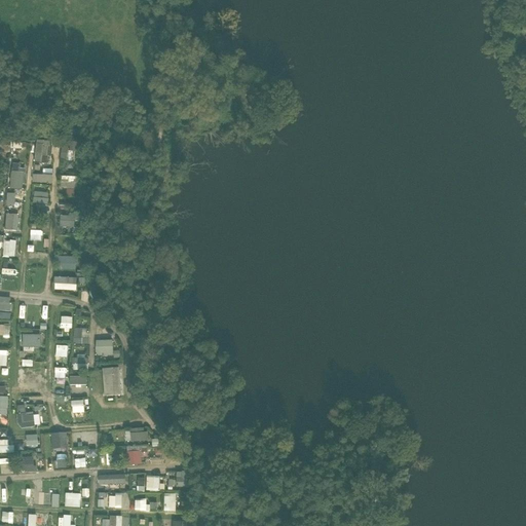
[(239,97),(254,109),(258,105),(242,92),(239,97)]
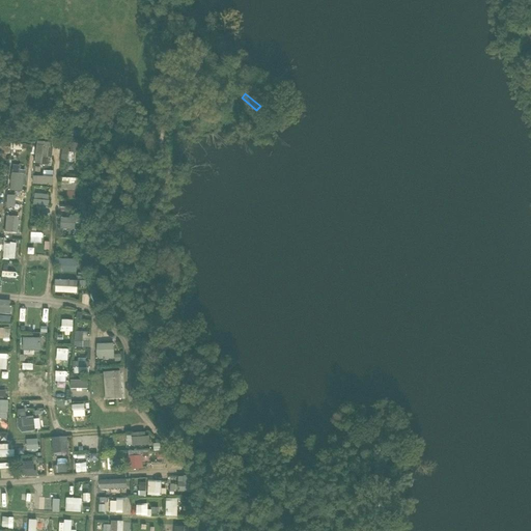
[(35,164),(50,164),(51,147),(36,146),(35,164)]
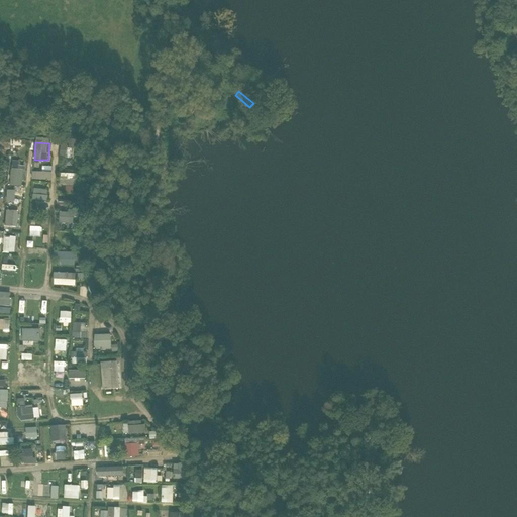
[(23,186),(23,166),(11,167),(12,187),(23,186)]
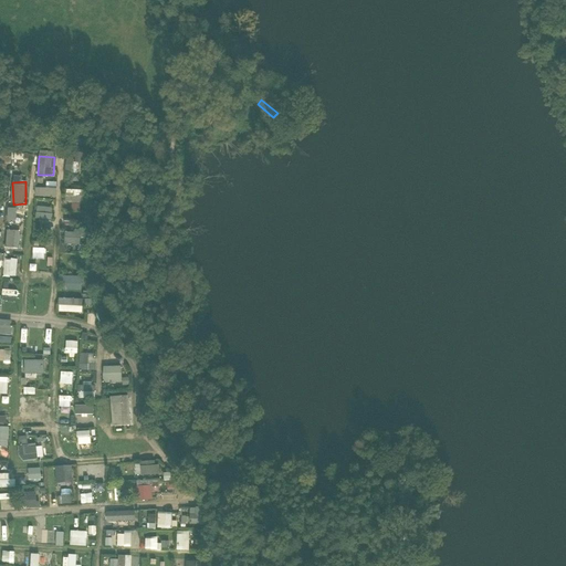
[(46,182),(46,188),(35,188),(35,198),(56,197),(55,182),(46,182)]
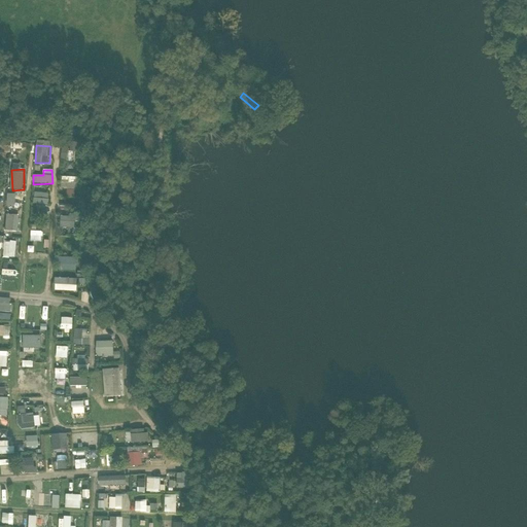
[(61,177),(61,188),(78,189),(78,177),(61,177)]
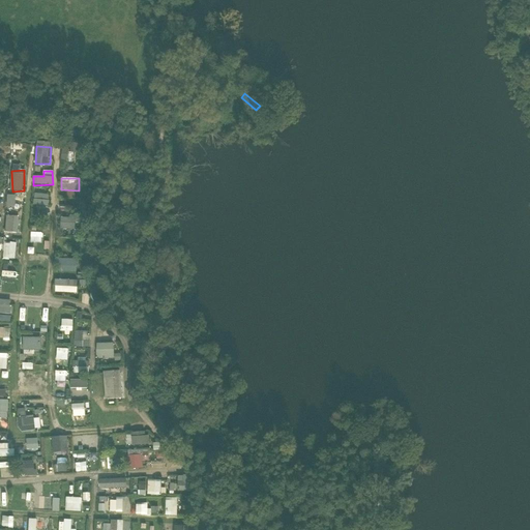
[(34,194),(34,206),(50,206),(50,195),(34,194)]
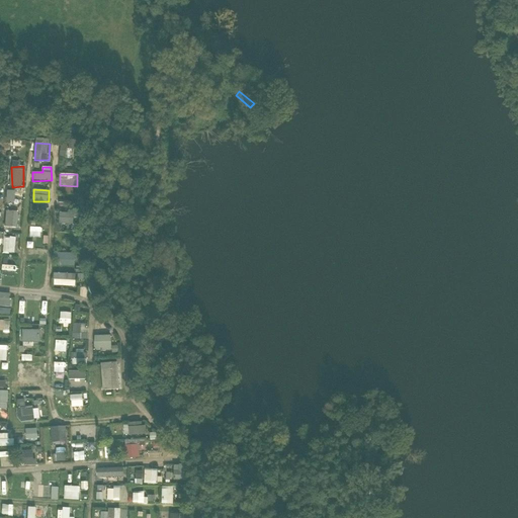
[(5,228),(19,227),(18,210),(5,211),(5,228)]
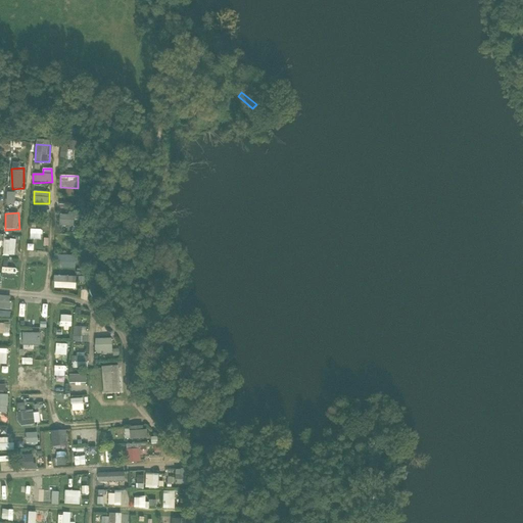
[(60,215),(60,226),(75,227),(76,215),(60,215)]
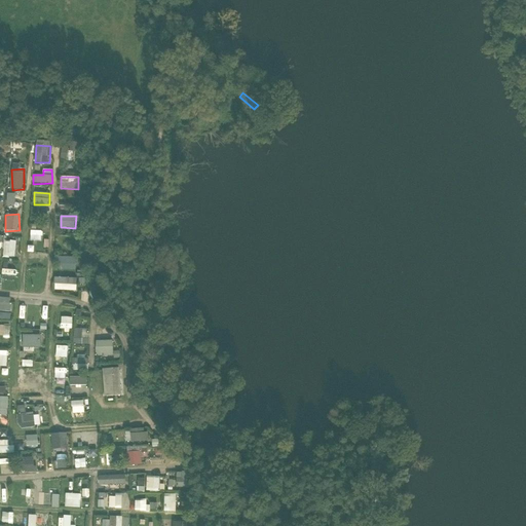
[(21,247),(16,247),(16,241),(4,240),(4,257),(21,258),(21,247)]
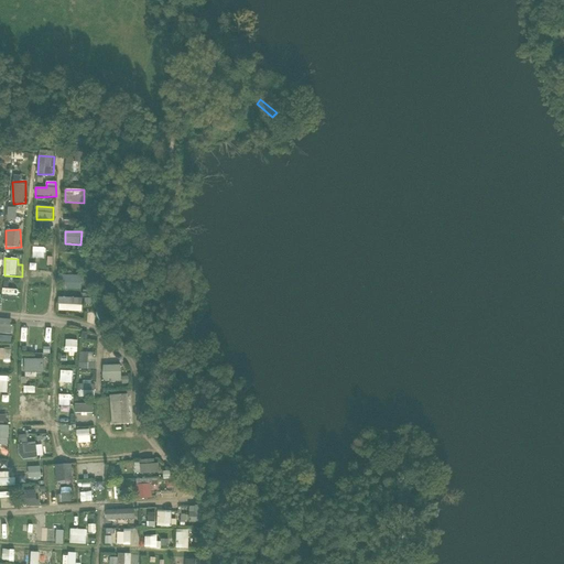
[(60,275),(60,283),(67,283),(67,290),(83,290),(83,275),(60,275)]
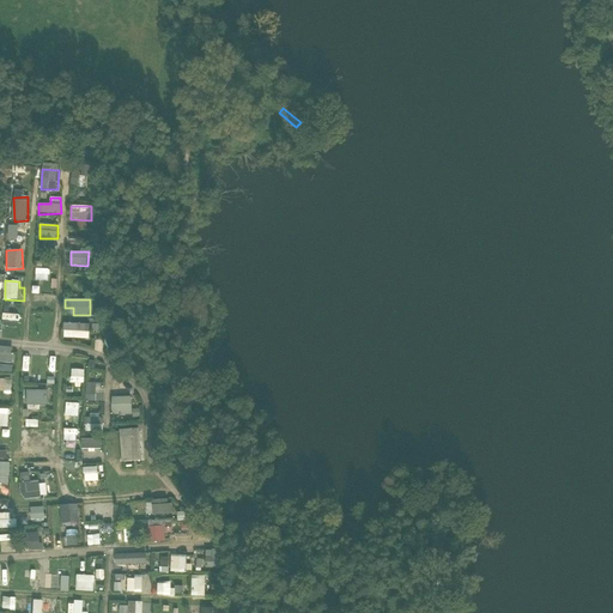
[(90,339),(90,325),(64,323),(64,338),(90,339)]
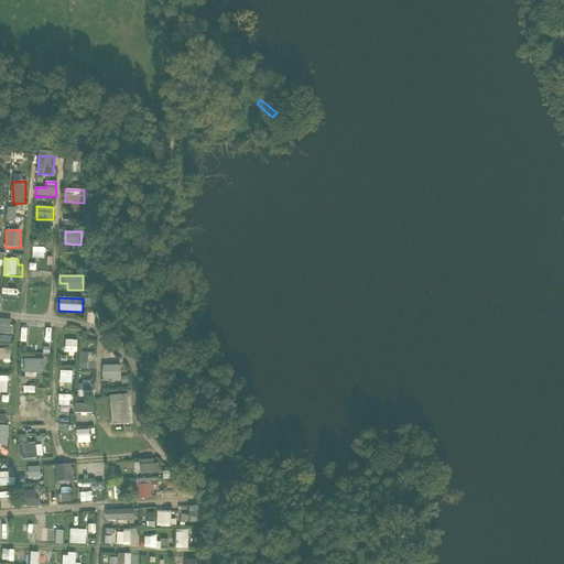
[(32,340),(32,329),(21,329),(20,340),(32,340)]
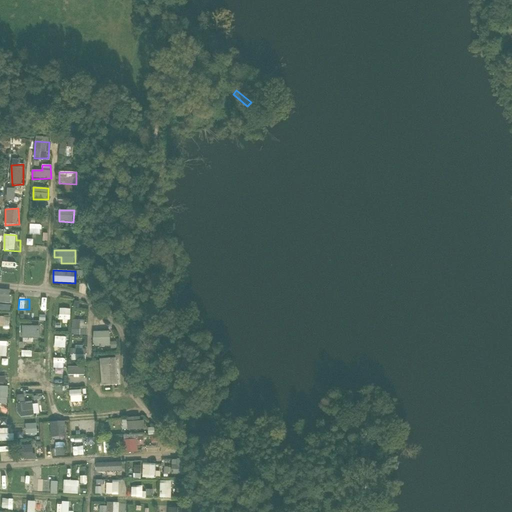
[(9,331),(10,318),(1,317),(0,330),(9,331)]
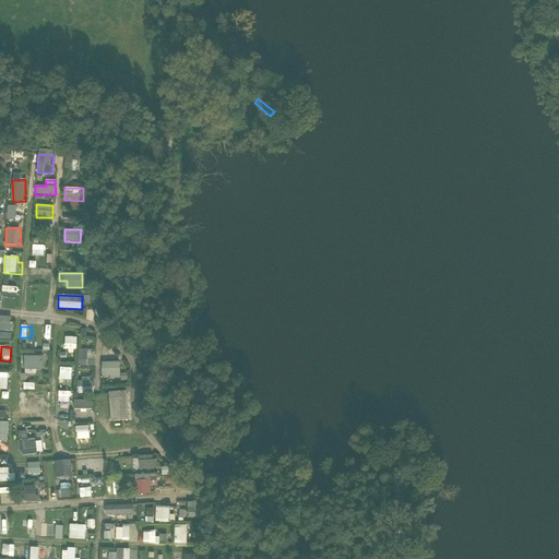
[(78,366),(95,367),(95,349),(78,349),(78,366)]
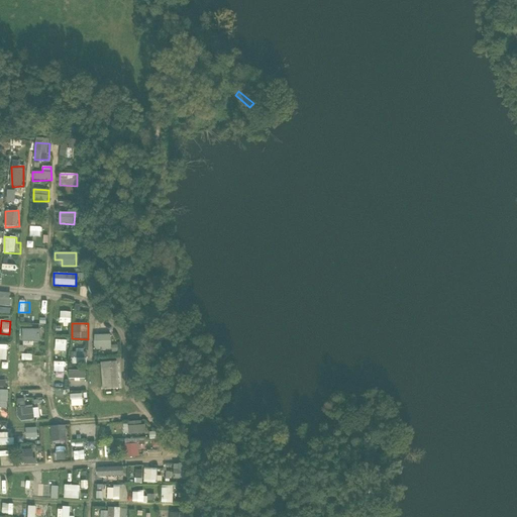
[(41,341),(41,329),(22,329),(22,341),(41,341)]
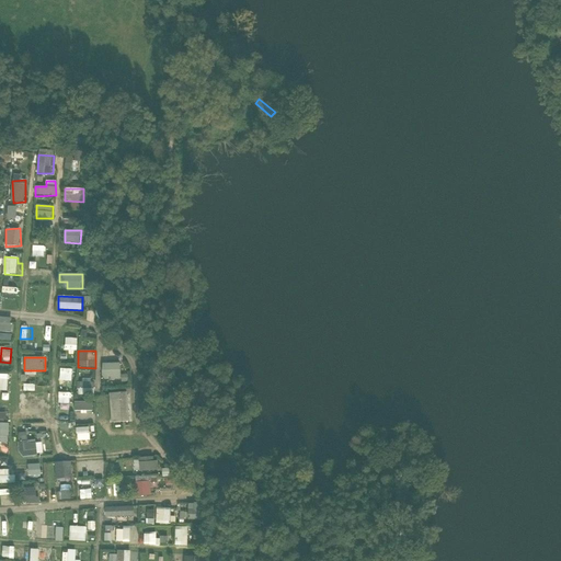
[(103,363),(102,380),(128,380),(128,374),(122,374),(122,364),(103,363)]
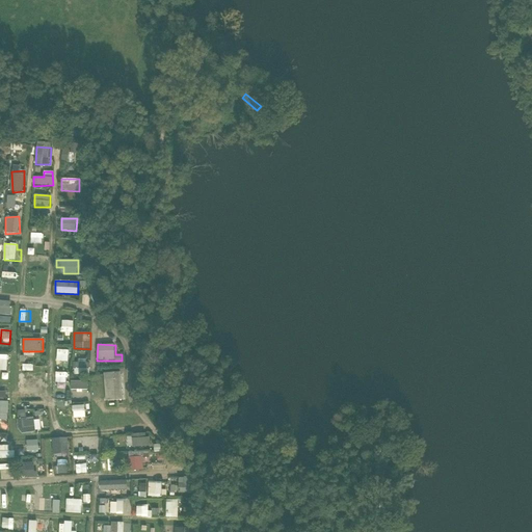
[(68,371),(68,362),(58,362),(58,371),(68,371)]
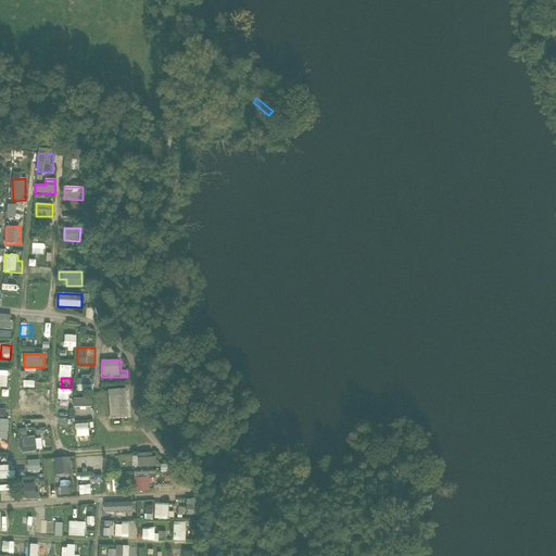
[(77,379),(77,392),(92,392),(92,380),(77,379)]
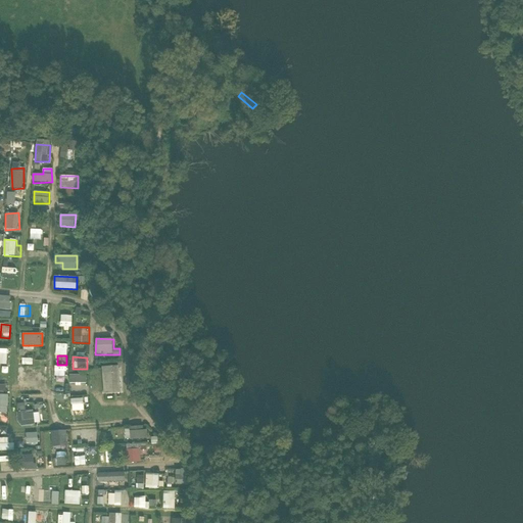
[(102,375),(104,375),(119,374),(117,367),(101,368),(102,375)]
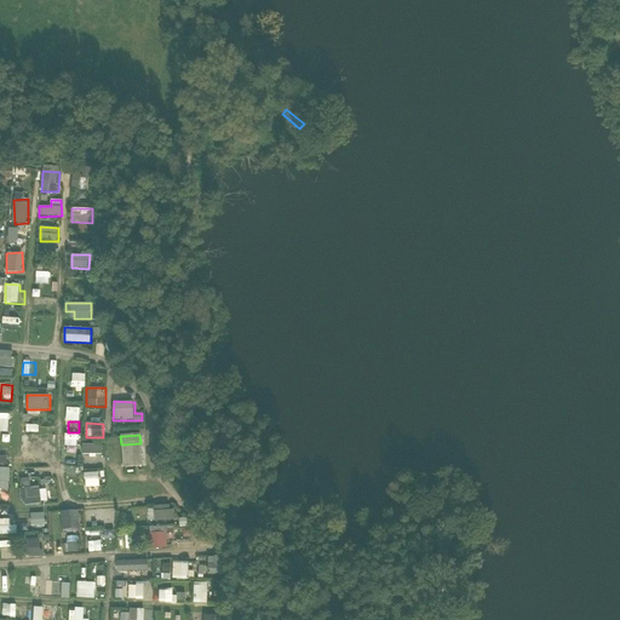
[(142,466),(141,443),(124,445),(125,468),(142,466)]
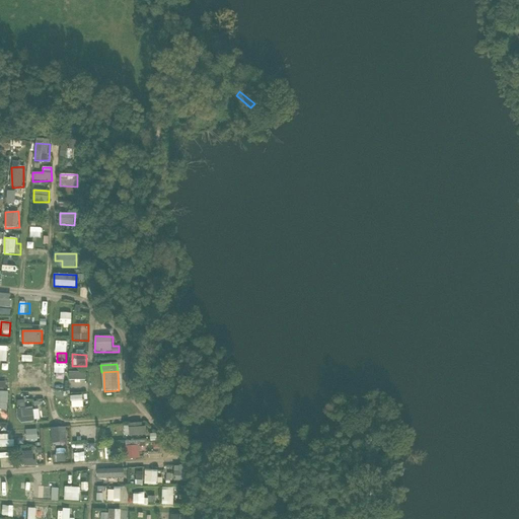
[(70,381),(87,380),(86,372),(70,372),(70,381)]
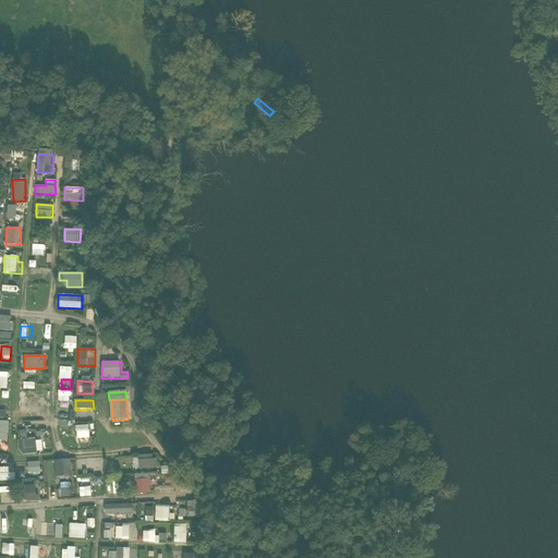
[(0,439),(9,440),(10,421),(0,421),(0,439)]
